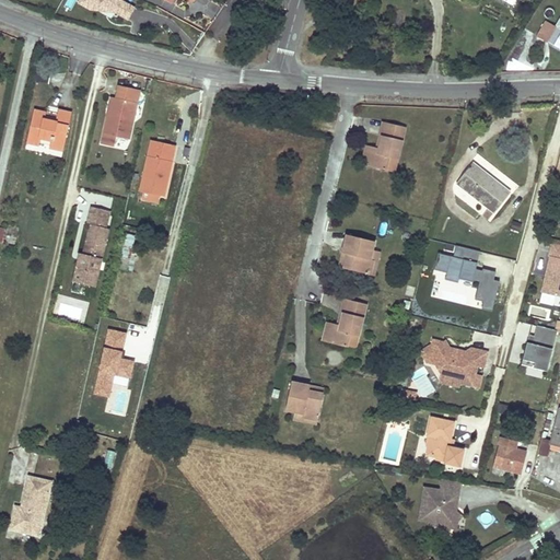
[(123,0),(80,0),(79,3),(100,14),(114,13),(127,21),(135,8),(123,1),(123,0)]
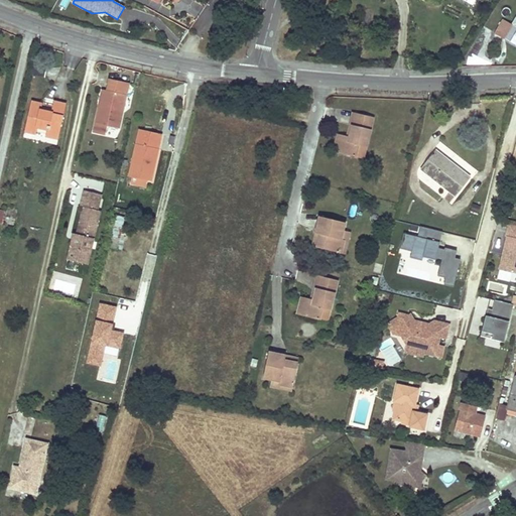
[(503,38),(512,23),(502,18),(494,33),(503,38)]
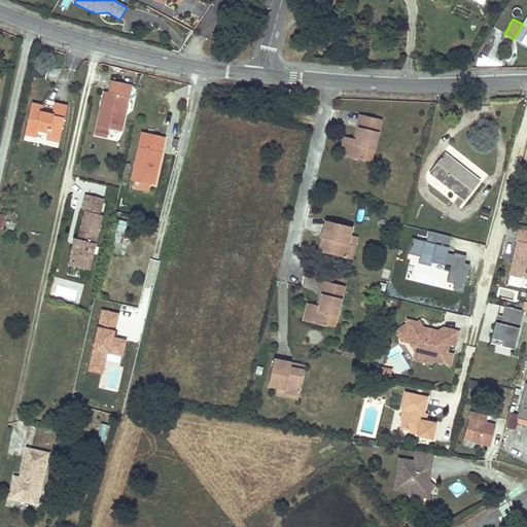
[(94,135),(106,138),(108,128),(119,131),(130,83),(110,78),(108,90),(104,90),(94,135)]
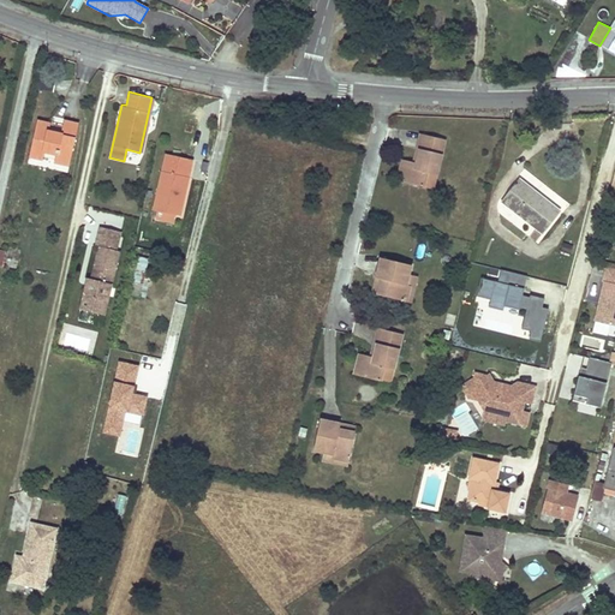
[(29,156),(35,159),(42,160),(43,151),(55,154),(53,162),(69,165),(77,124),(63,120),(60,132),(48,130),(49,123),(36,120),(29,156)]
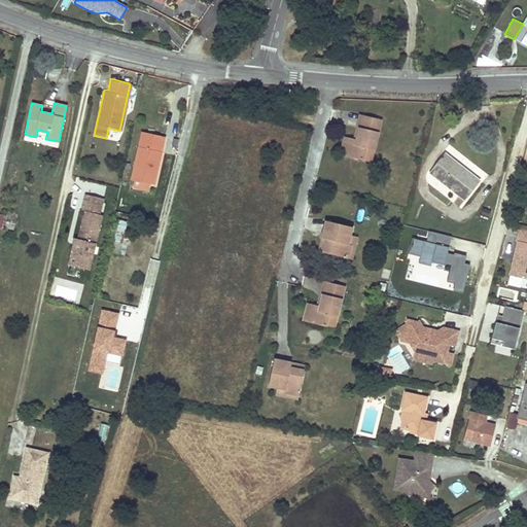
[(346,159),(354,161),(362,163),(364,150),(373,152),(380,121),(360,117),(354,142),(350,141),(346,159)]
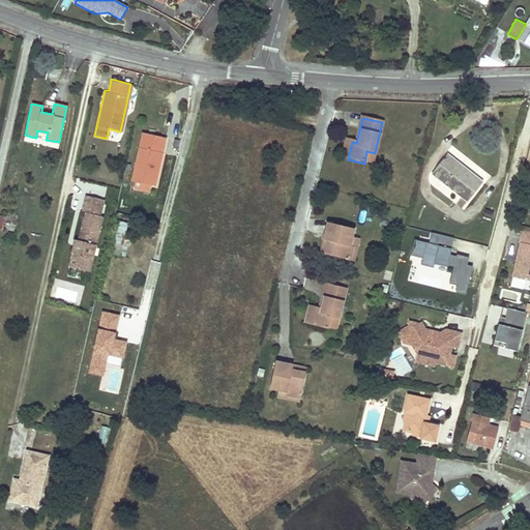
[(119,142),(122,134),(111,130),(109,139),(119,142)]
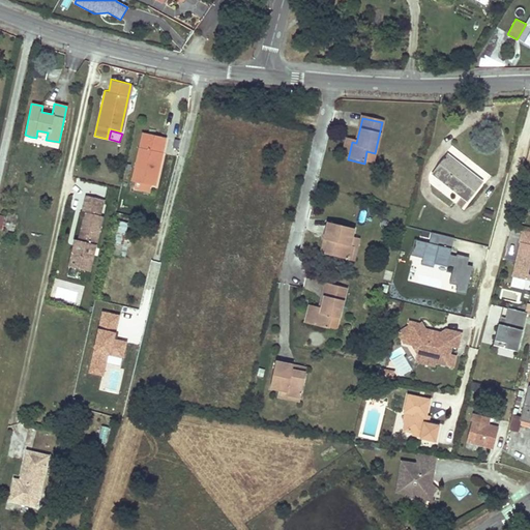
[(143,131),(130,180),(133,181),(130,188),(150,193),(152,186),(154,186),(167,138),(143,131)]
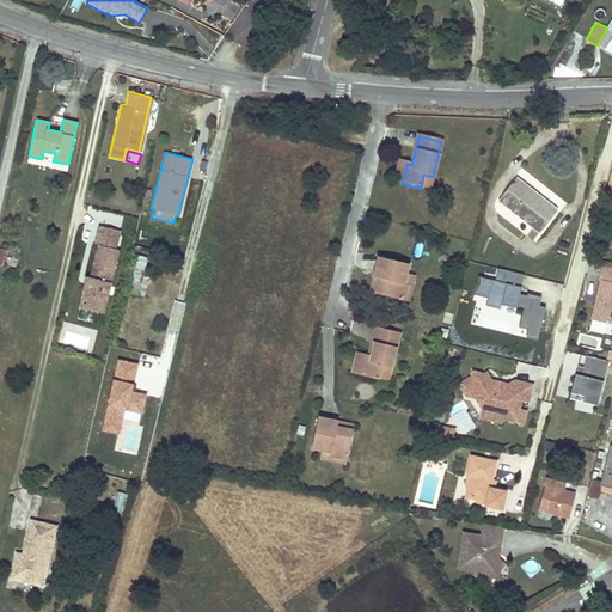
[(402,184),(407,164),(399,161),(395,183),(402,184)]
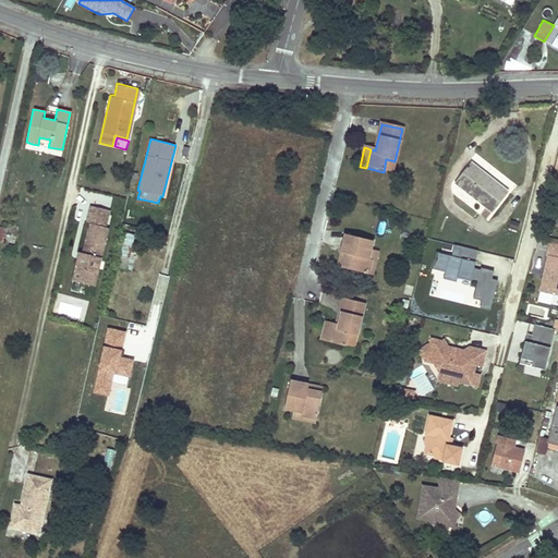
[(386,159),(384,172),(391,174),(395,161),(386,159)]
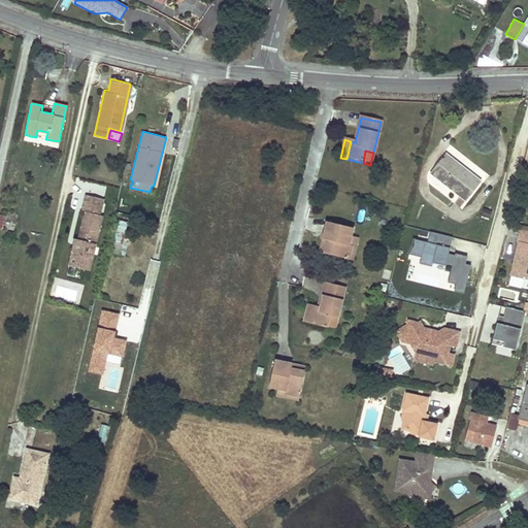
[(466,201),(473,191),(481,182),(446,155),(430,173),(466,201)]
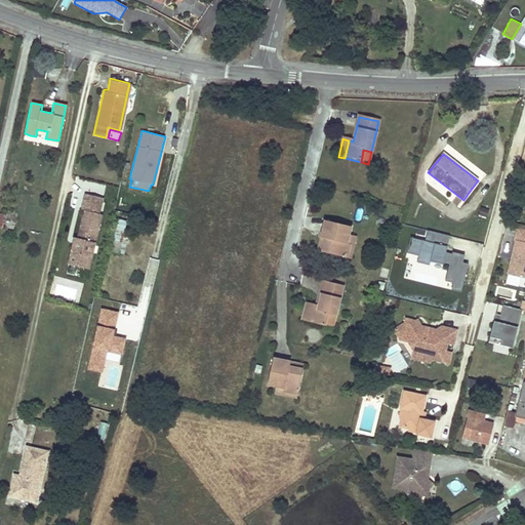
[(101,197),(83,194),(81,201),(98,205),(101,197)]
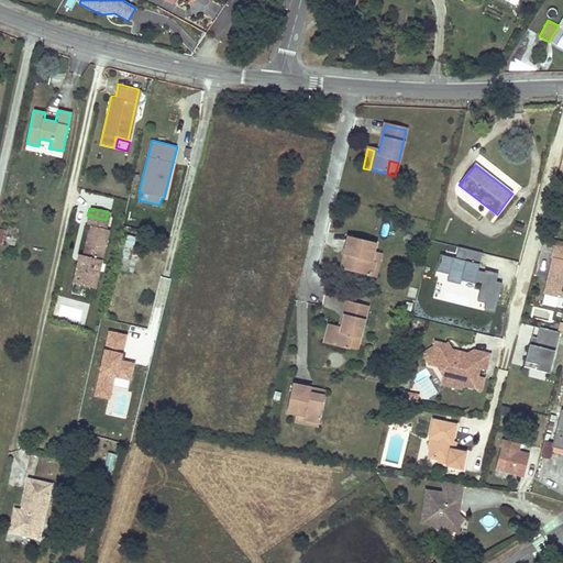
[(88,225),(80,261),(77,261),(75,274),(84,276),(83,284),(95,287),(107,230),(103,229),(106,220),(87,216),(85,225),(88,225)]
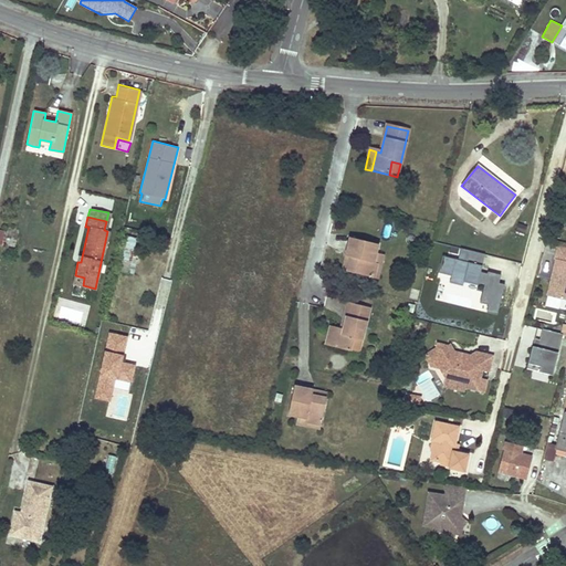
[(124,259),(127,260),(130,260),(135,234),(129,233),(124,259)]
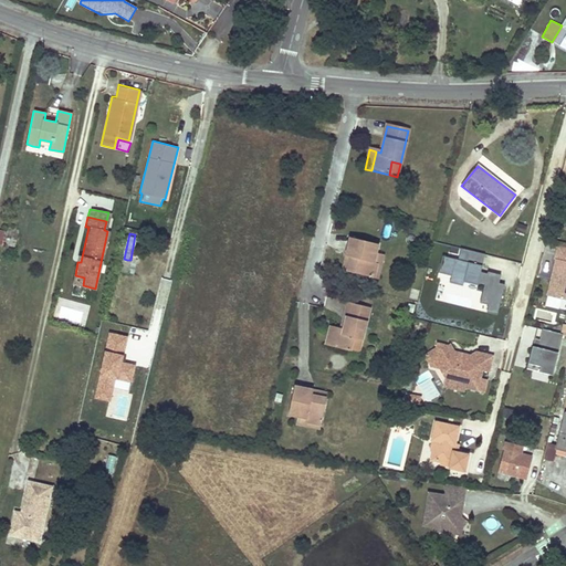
[(377,245),(350,239),(346,258),(353,259),(349,273),(373,279),(376,264),(373,263),(375,253),(377,245)]
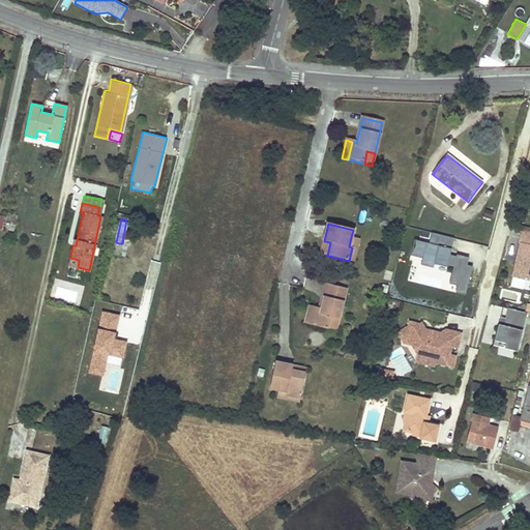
[(465,274),(469,252),(455,249),(458,239),(417,231),(413,251),(444,257),(440,276),(454,280),(452,290),(459,292),(463,274),(465,274)]
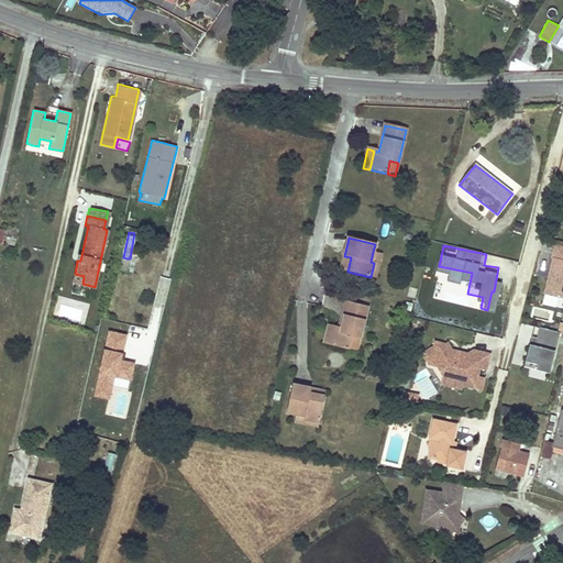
[(562,249),(554,247),(542,306),(562,310),(562,249)]
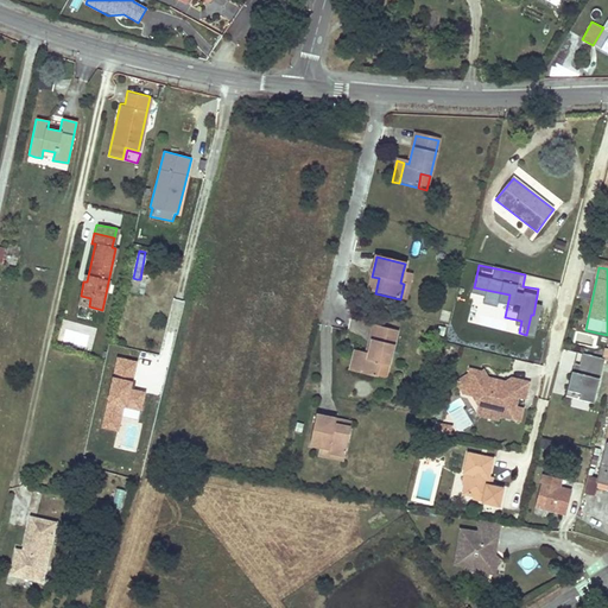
[(404,284),(400,299),(407,301),(413,274),(403,272),(400,283),(404,284)]
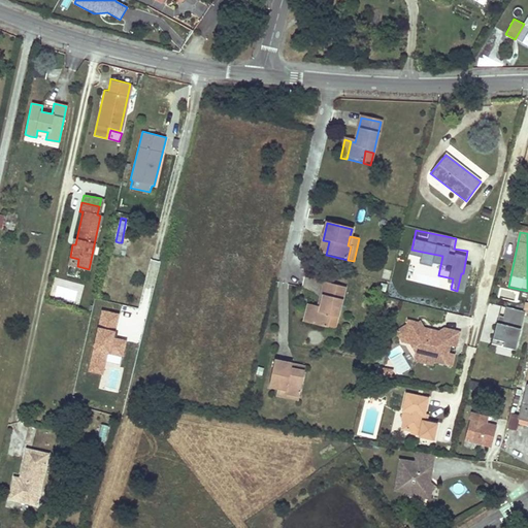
[(329,241),(323,240),(320,253),(326,255),(329,241)]
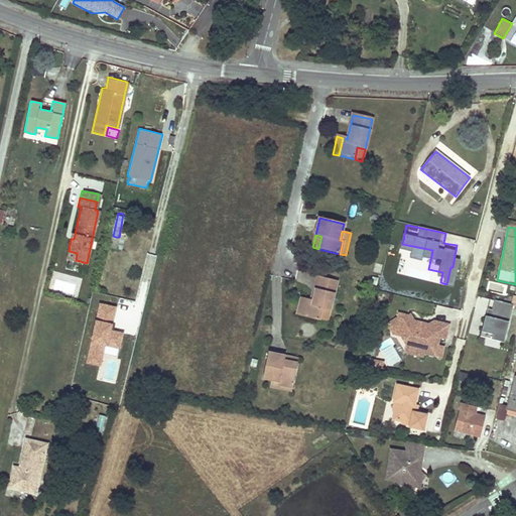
[(67,258),(76,260),(77,253),(69,251),(67,258)]
